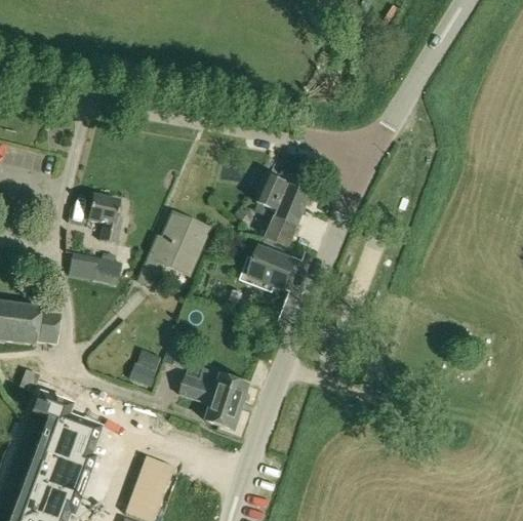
[(259,201),(278,209),(280,210),(278,214),(300,225),(314,194),(272,174),(259,201)]
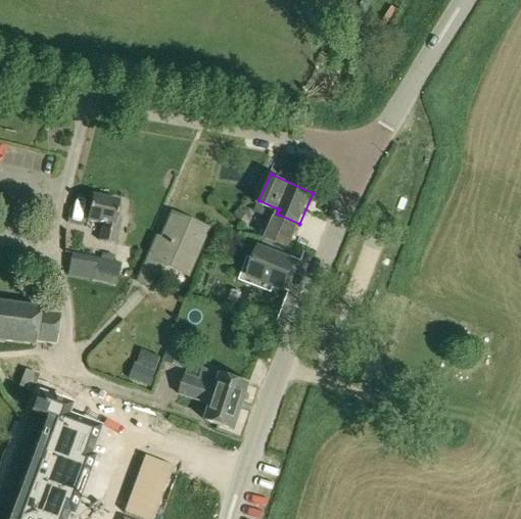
[(72,193),(65,210),(77,215),(83,197),(72,193)]
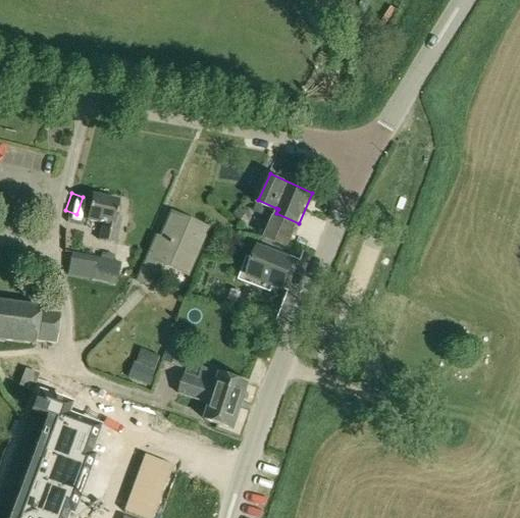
[(94,193),(89,217),(104,220),(101,237),(118,241),(123,214),(118,213),(121,198),(94,193)]
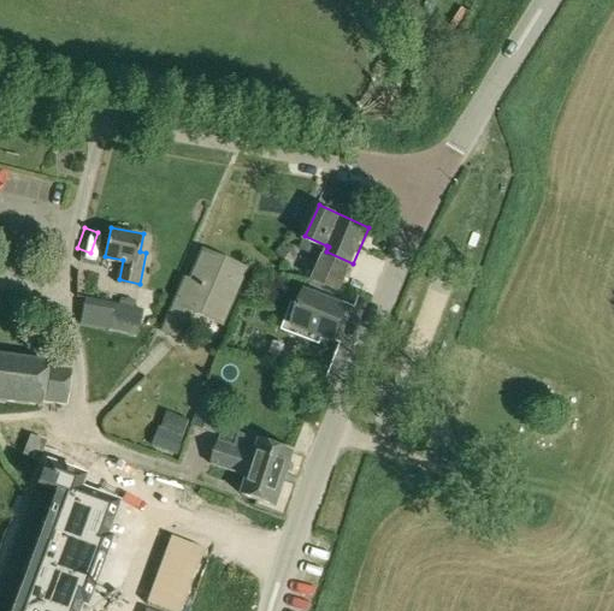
[(329,247),(326,245),(313,279),(342,290),(353,264),(326,251),(329,247)]
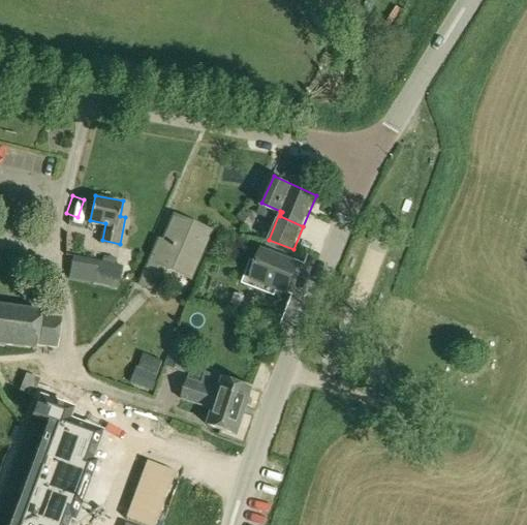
[(213,228),(176,213),(160,247),(156,245),(141,281),(157,288),(167,266),(191,276),(213,228)]
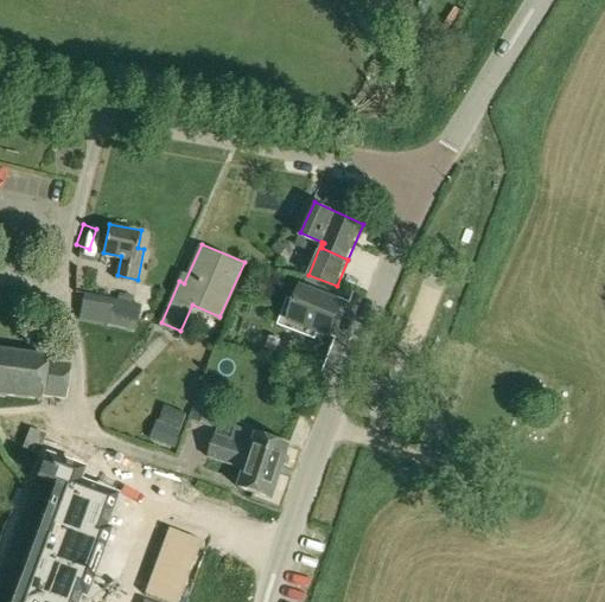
[(330,331),(341,300),(300,286),(290,316),(330,331)]
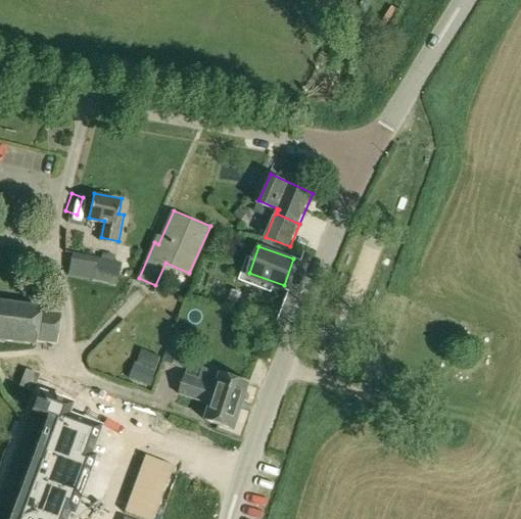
[(116,258),(117,253),(107,250),(105,255),(74,249),(70,263),(68,273),(99,278),(97,285),(105,287),(106,280),(119,282),(121,273),(124,260),(116,258)]
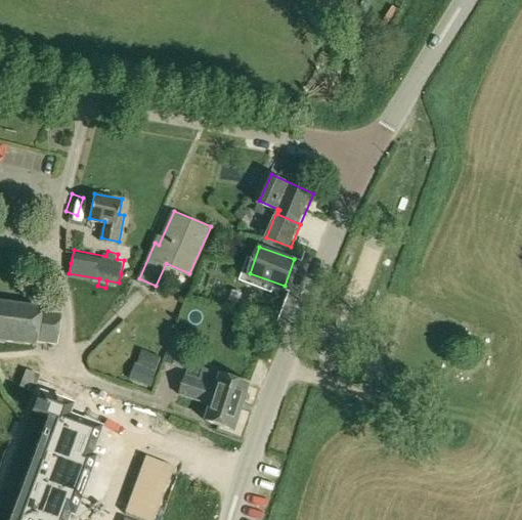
[(38,339),(57,341),(61,311),(41,309),(42,306),(0,300),(0,336),(37,342),(38,339)]
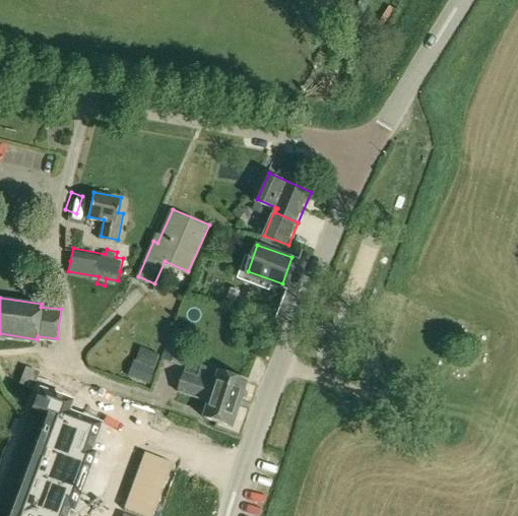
[(167,356),(182,361),(193,330),(178,325),(167,356)]
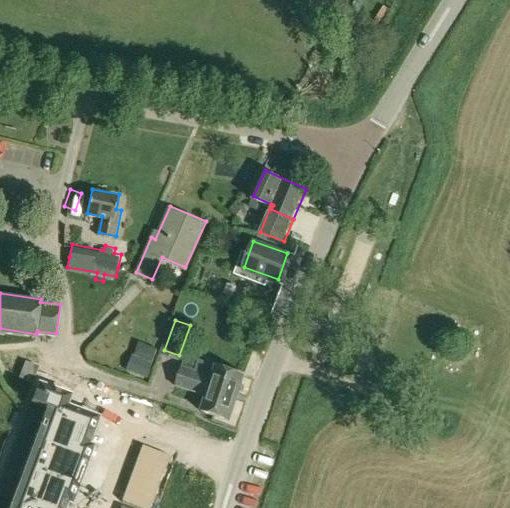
[(150,375),(155,360),(133,352),(128,367),(150,375)]
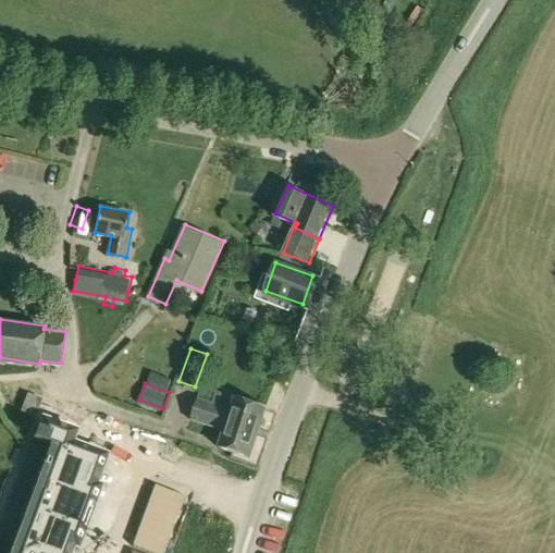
[(268,406),(236,396),(218,390),(214,401),(199,395),(192,418),(226,429),(221,445),(253,455),(268,406)]
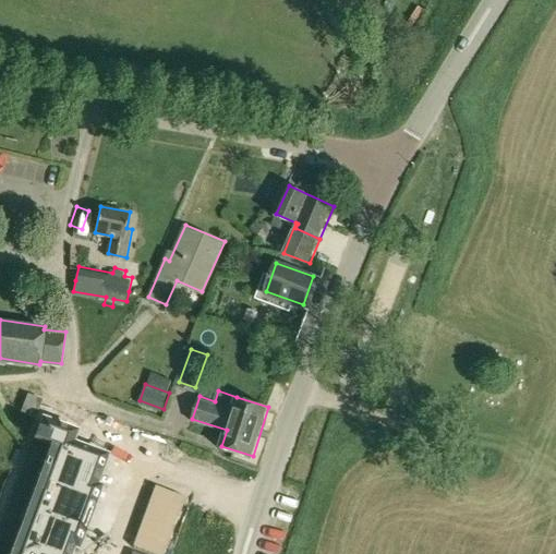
[(23,409),(36,413),(43,396),(29,392),(23,409)]
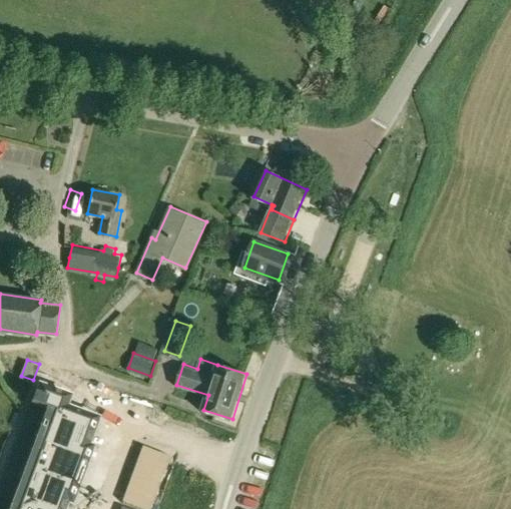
[(43,409),(8,508),(65,508),(69,499),(75,501),(94,449),(89,447),(99,417),(66,404),(70,393),(42,383),(38,396),(33,395),(30,404),(43,409)]
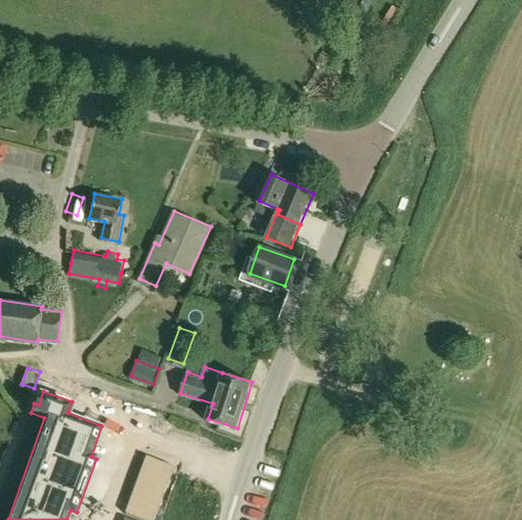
[(28,423),(37,427),(40,420),(30,416),(28,423)]
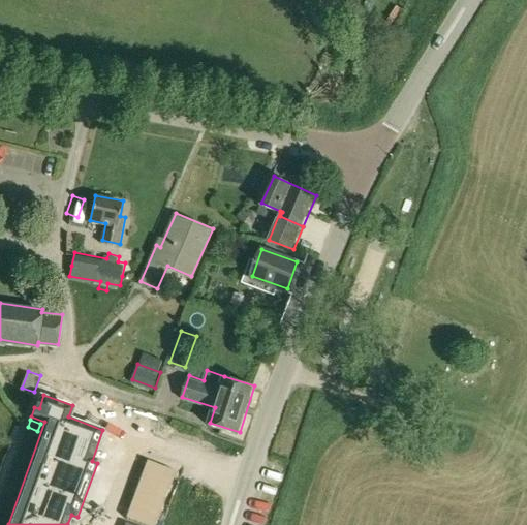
[(25,434),(35,438),(37,431),(28,427),(25,434)]
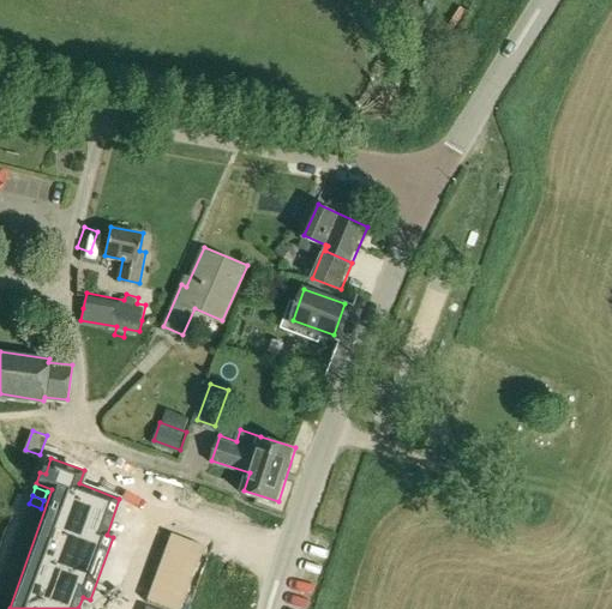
[(37,516),(41,508),(29,504),(27,512),(37,516)]
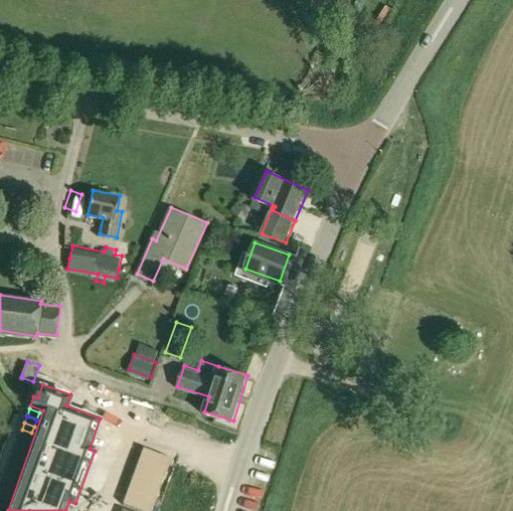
[(19,437),(29,440),(31,433),(22,430),(19,437)]
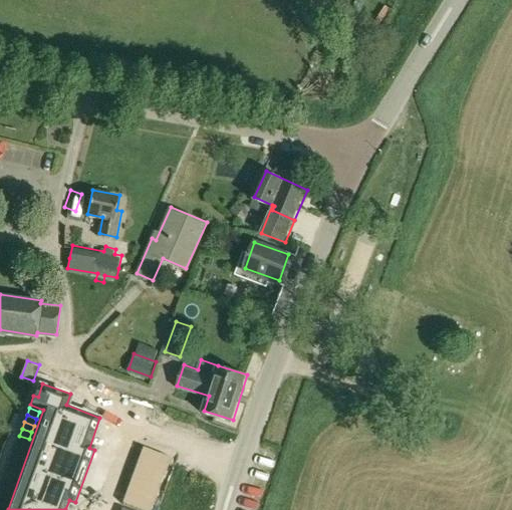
[(26,446),(29,439),(19,436),(17,442),(26,446)]
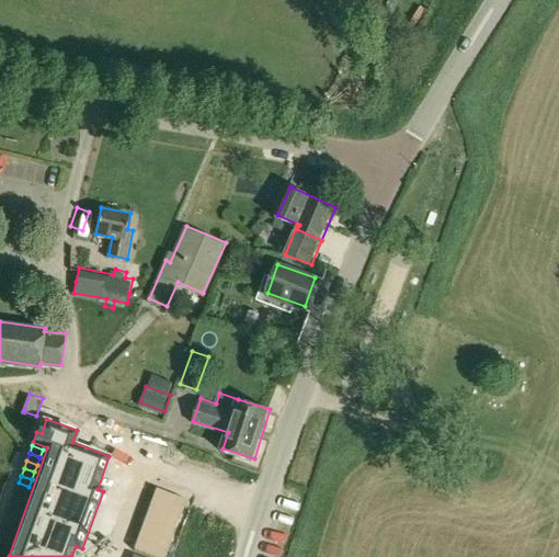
[(26,495),(29,487),(19,482),(15,490),(26,495)]
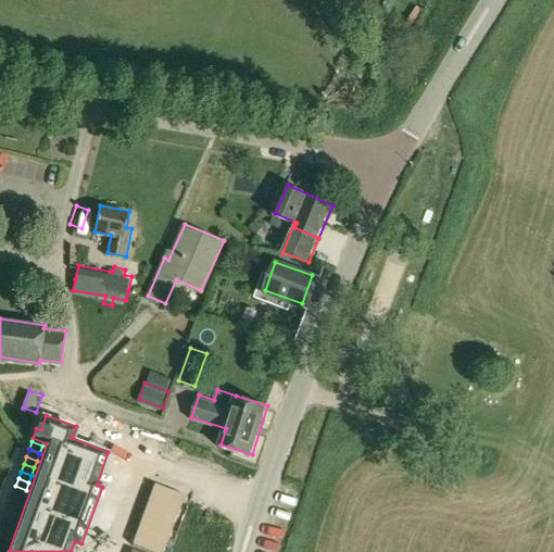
[(13,493),(24,497),(26,490),(15,486),(13,493)]
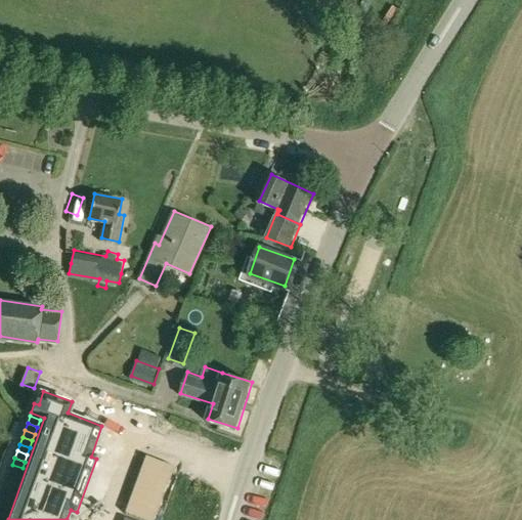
[(135,466),(121,510),(148,519),(154,519),(174,465),(156,459),(150,471),(135,466)]
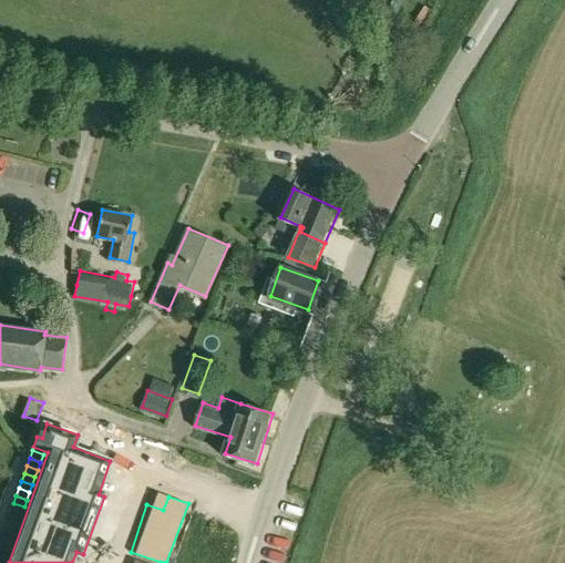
[(10,510),(21,514),(24,507),(13,503),(10,510)]
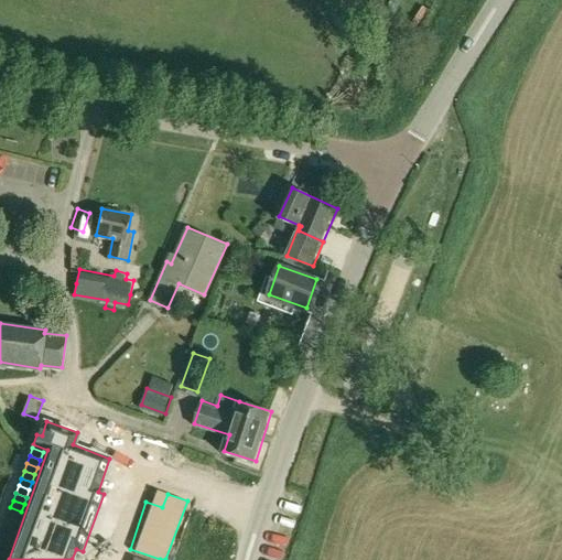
[(8,515),(19,519),(21,512),(10,507),(8,515)]
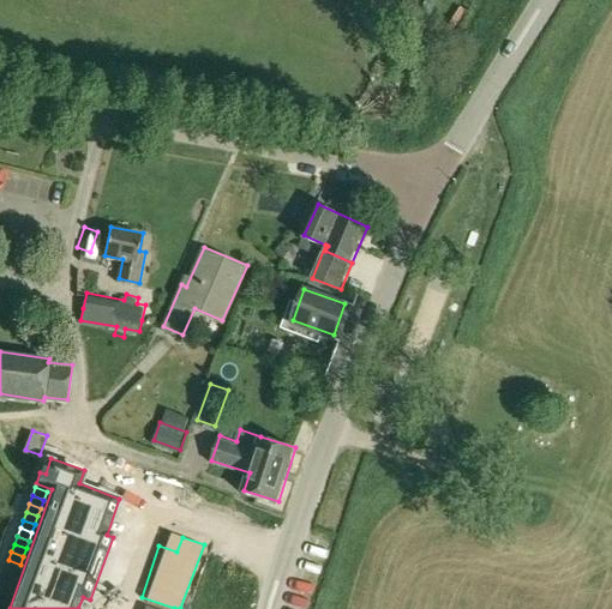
[(5,568),(17,572),(21,565),(9,560),(5,568)]
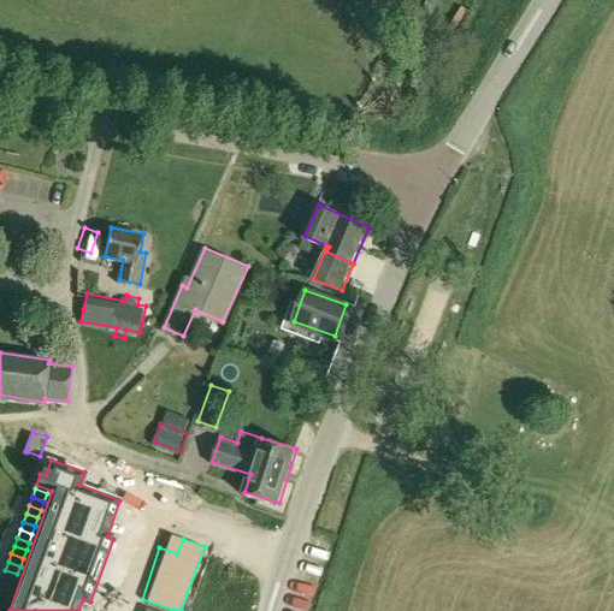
[(15,582),(17,574),(5,570),(3,579),(15,582)]
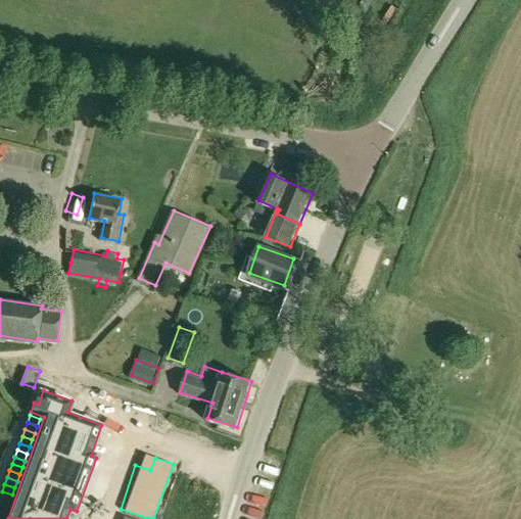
[(2,491),(0,496),(0,515),(3,517),(12,494),(2,491)]
